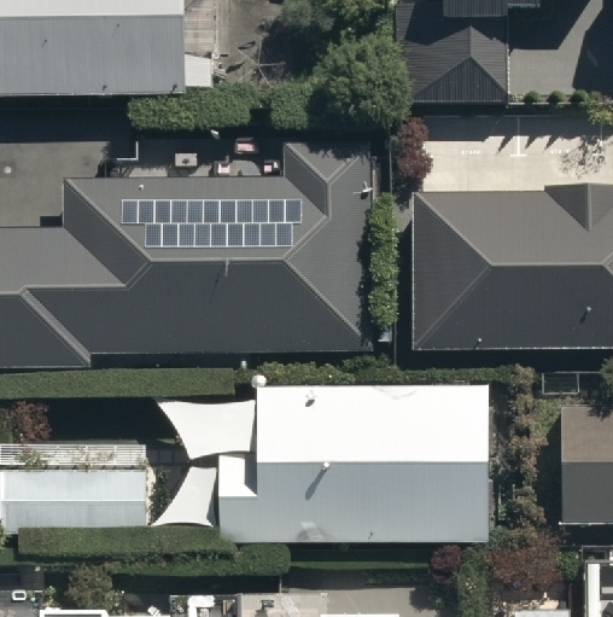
[(0,98),(182,95),(182,87),(217,86),(215,0),(0,0),(0,98)]
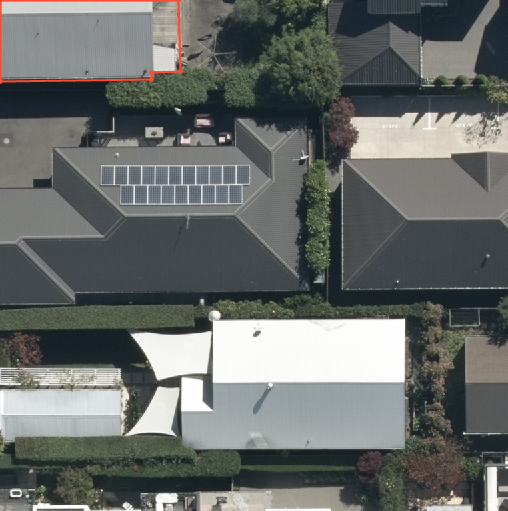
[(321,0),(323,75),(414,74),(412,0),(321,0)]
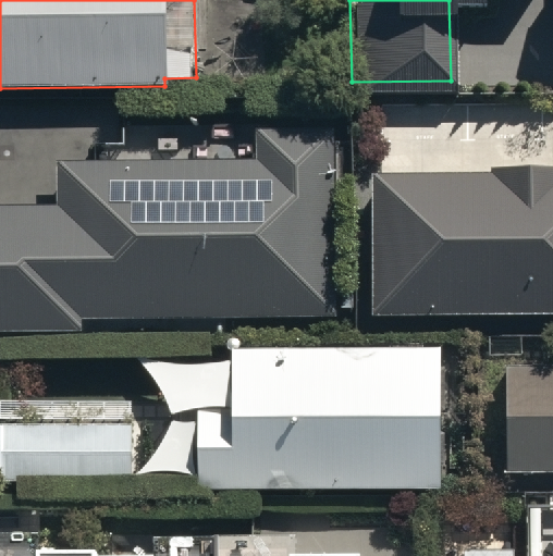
[(0,331),(82,331),(82,318),(334,316),(333,127),(256,127),(256,160),(56,162),(57,207),(0,207),(0,331)]
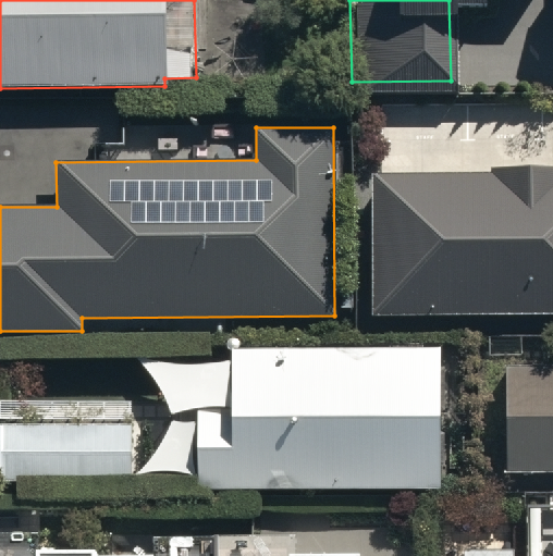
[(490,173),(371,173),(371,311),(552,310),(552,165),(490,167),(490,173)]
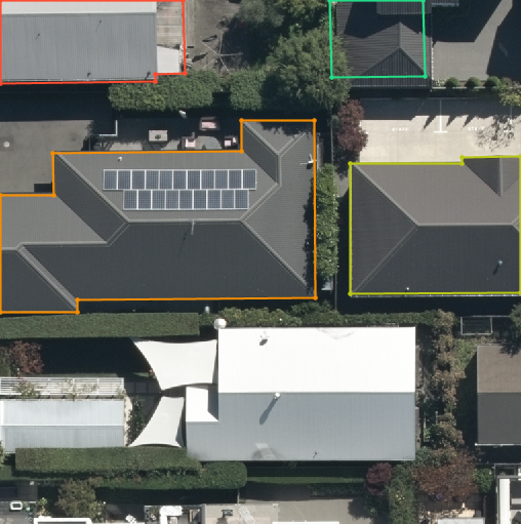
[(413,460),(413,326),(213,327),(213,385),(187,386),(187,461),(413,460)]
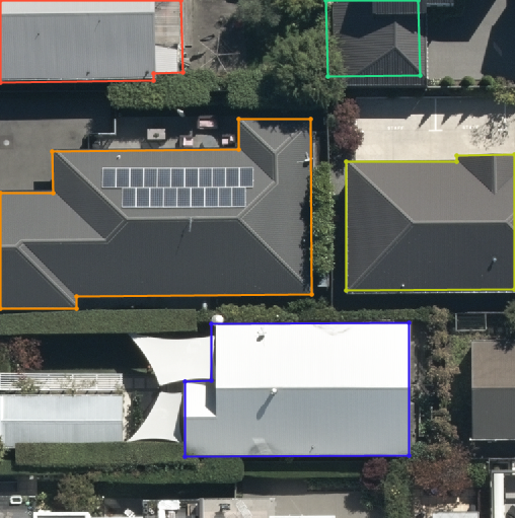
[(514,338),(470,339),(471,438),(514,437),(514,338)]
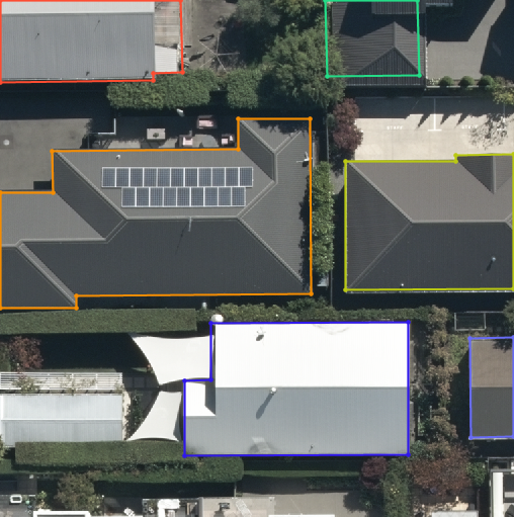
[(120,447),(119,393),(0,394),(0,448),(120,447)]
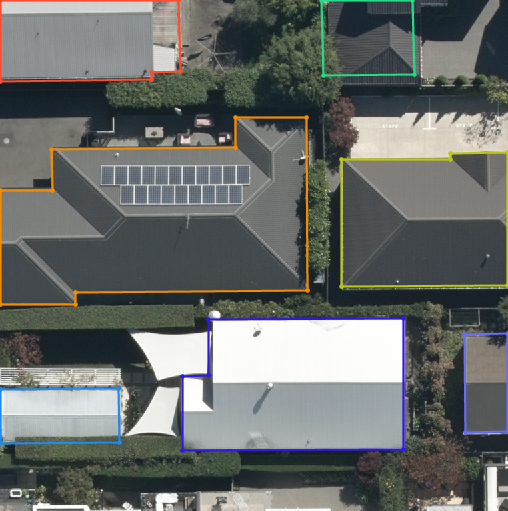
[(507,510),(507,462),(483,463),(482,510),(507,510)]
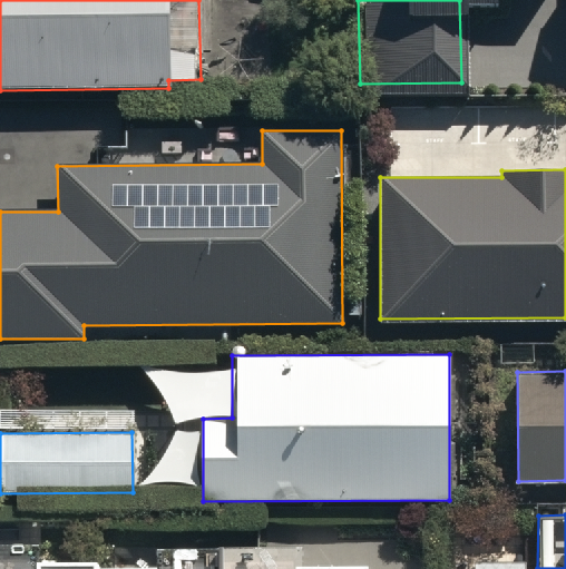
[(367,568),(367,566),(99,566),(99,559),(40,559),(40,542),(0,542),(0,568),(367,568)]
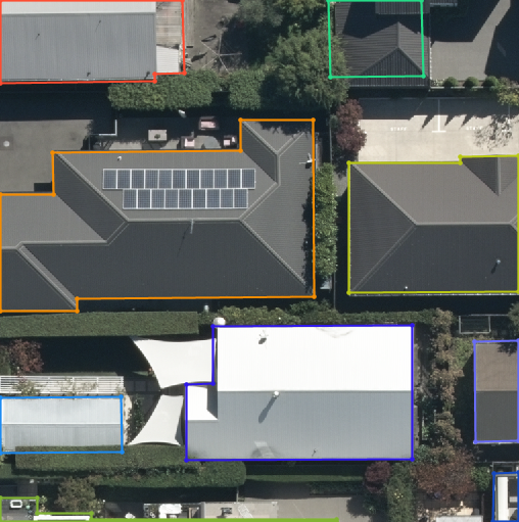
All buildings are outlined.
